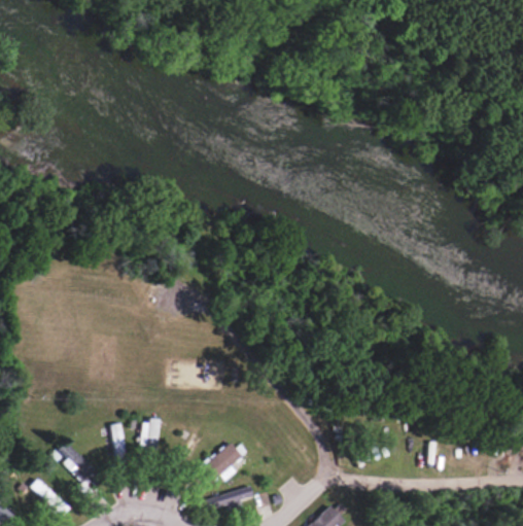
[(149,423),(141,423),(140,451),(158,452),(159,419),(149,419),(149,423)]
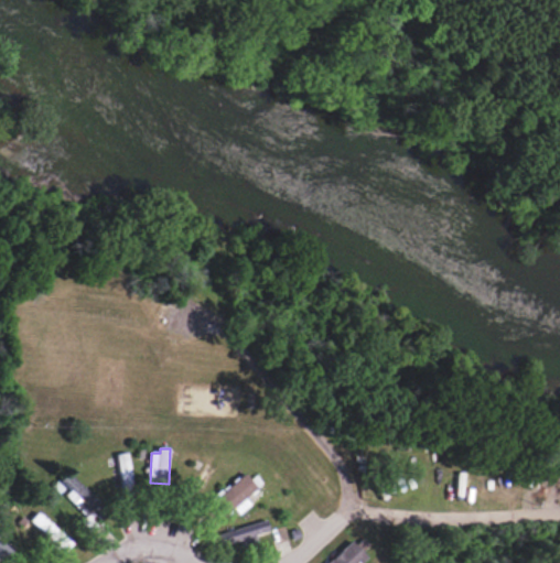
[(72,491),(67,497),(89,517),(101,502),(70,473),(62,482),(72,491)]
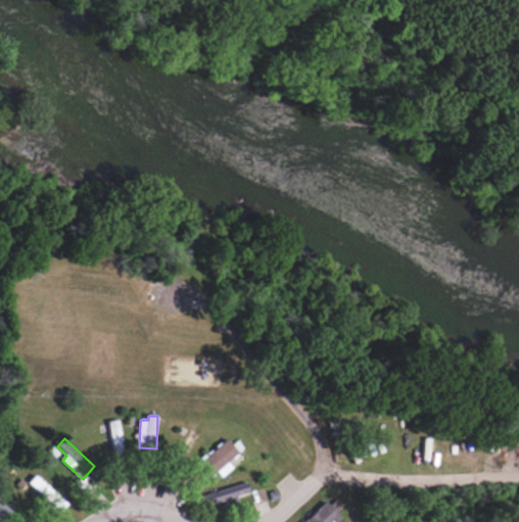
[(230,463),(240,454),(229,439),(198,465),(210,479),(219,472),(224,478),(234,468),(230,463)]
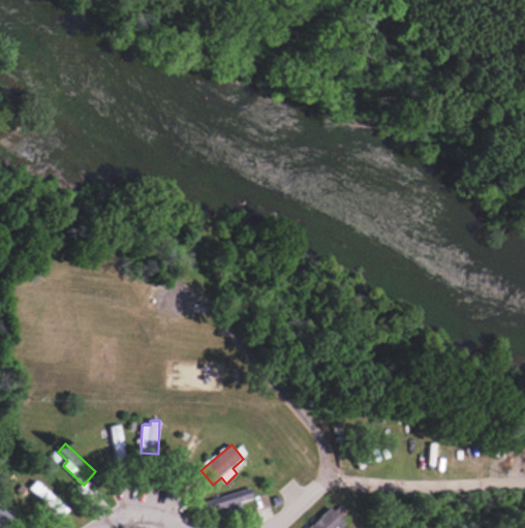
[(227,507),(228,508),(255,500),(251,488),(206,502),(209,513),(227,507)]
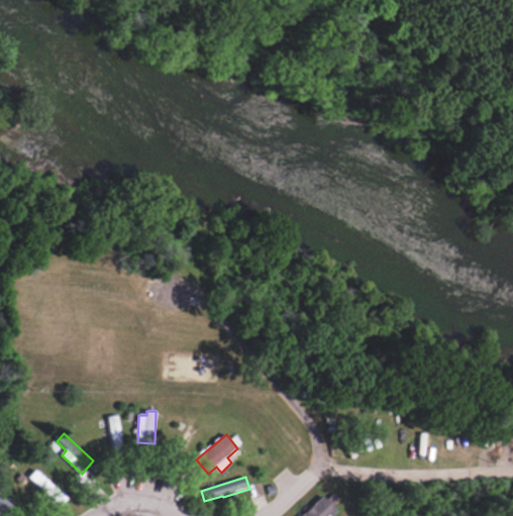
[(333,515),(338,511),(324,496),(302,515),(333,515)]
